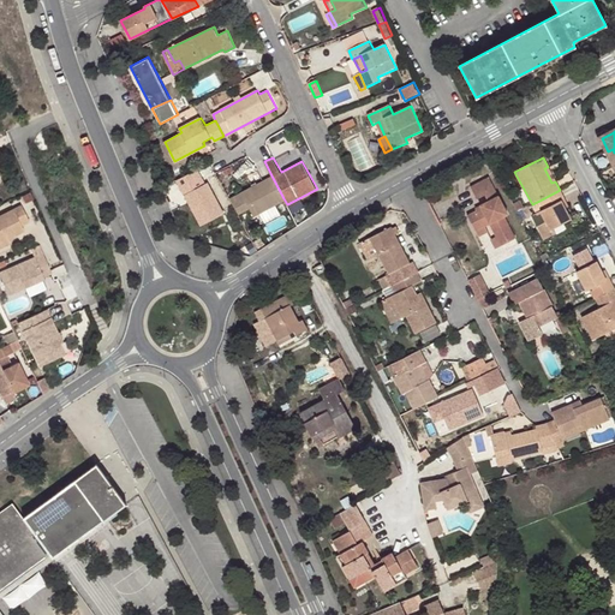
[(555,181),(548,167),(544,168),(551,183),(555,181)]
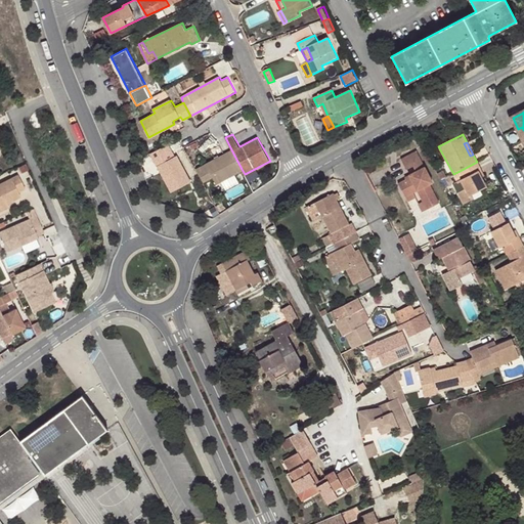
[(175,155),(169,143),(149,153),(171,191),(191,180),(176,155),(175,155)]
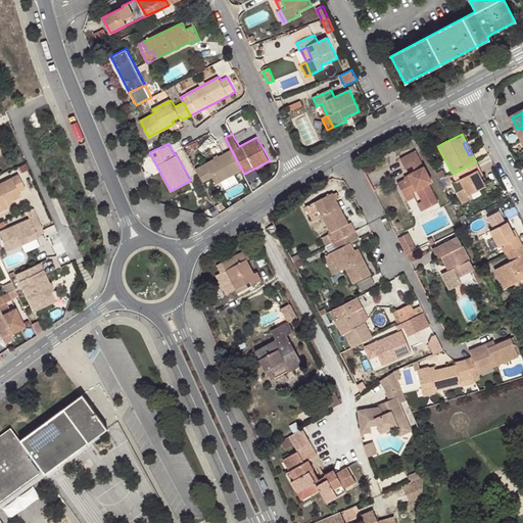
[(398,155),(399,157),(409,153),(413,161),(411,162),(414,169),(407,172),(408,173),(410,177),(406,179),(405,177),(396,181),(402,195),(412,191),(415,189),(420,198),(424,207),(437,200),(427,181),(430,180),(415,148),(398,155)]
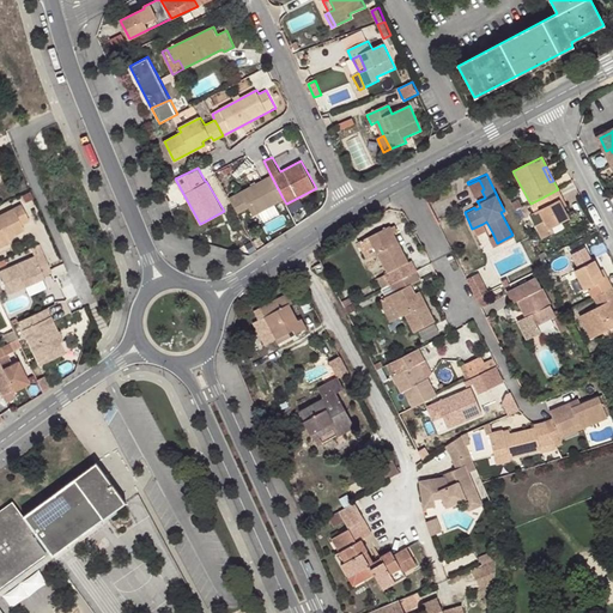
[(243,193),(231,199),(238,213),(249,207),(253,213),(283,198),(272,177),(243,193)]
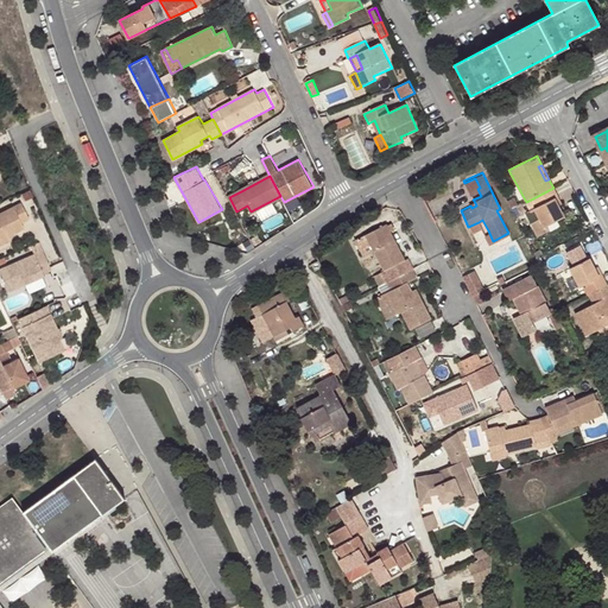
[(475,178),(464,183),(470,194),(477,189),(480,188),(475,178)]
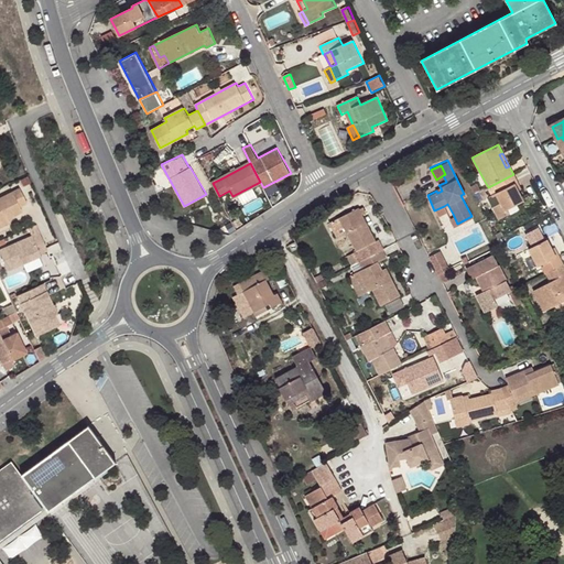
[(518,183),(513,174),(495,184),(499,192),(490,195),(501,216),(513,210),(512,208),(524,203),(516,184),(518,183)]
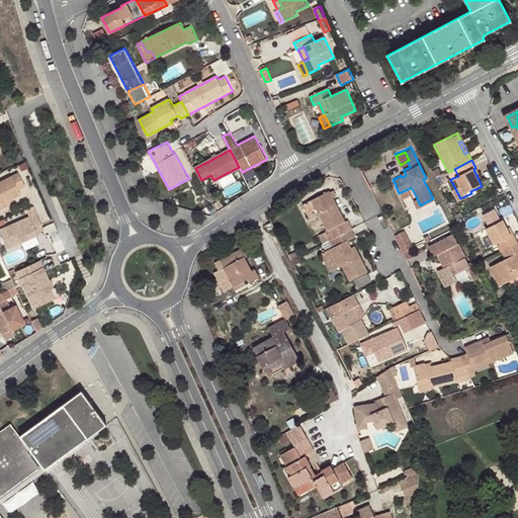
[(19,171),(0,180),(0,203),(8,199),(21,193),(19,188),(26,185),(19,171)]
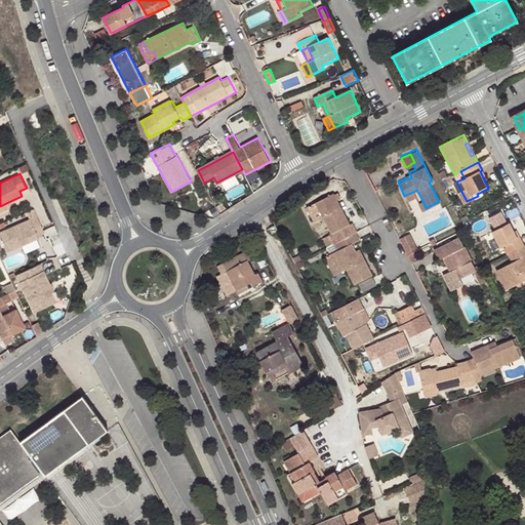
[(413,192),(404,196),(406,200),(415,196),(413,192)]
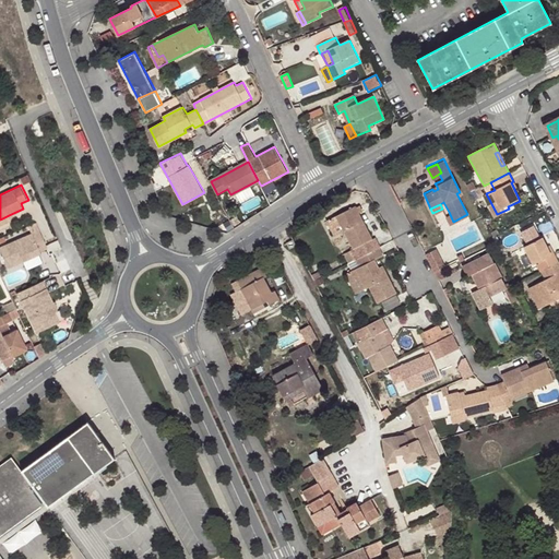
[(358,206),(340,215),(344,224),(356,248),(354,249),(358,259),(382,247),(383,247),(379,238),(375,239),(358,206)]
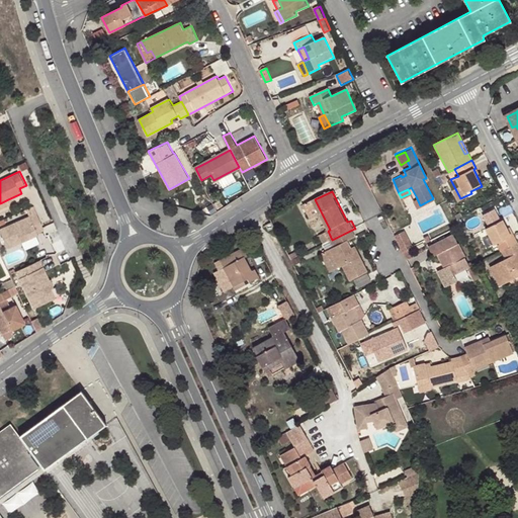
[(420,205),(416,196),(412,199),(416,207),(420,205)]
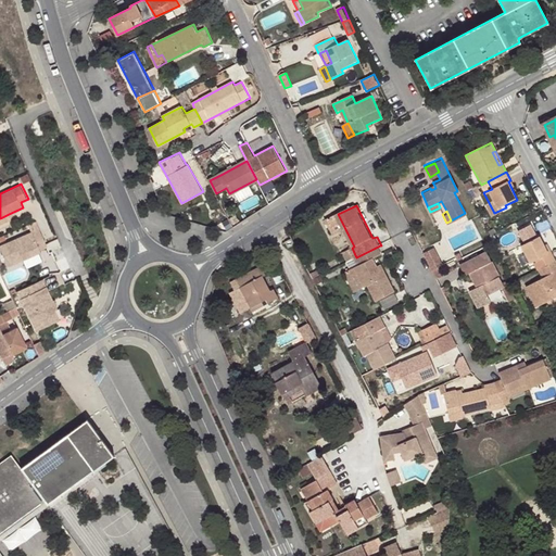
[(9,214),(0,218),(0,224),(11,218),(9,214)]
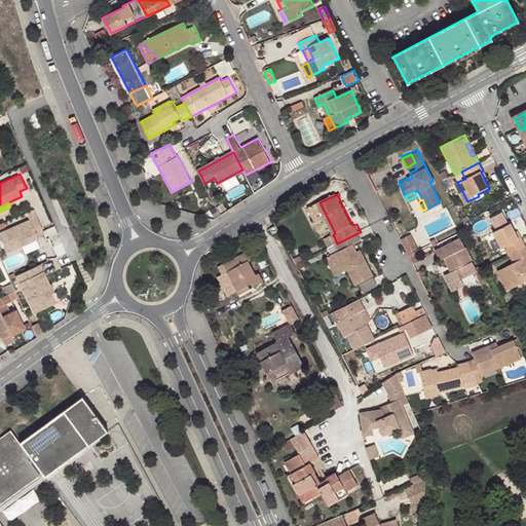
[(310,217),(324,211),(320,202),(306,209),(310,217)]
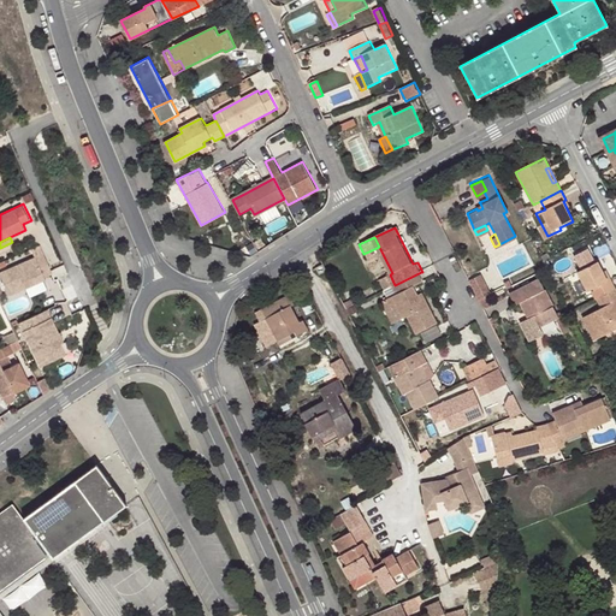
[(51,274),(43,254),(0,273),(0,276),(10,296),(43,280),(42,278),(51,274)]
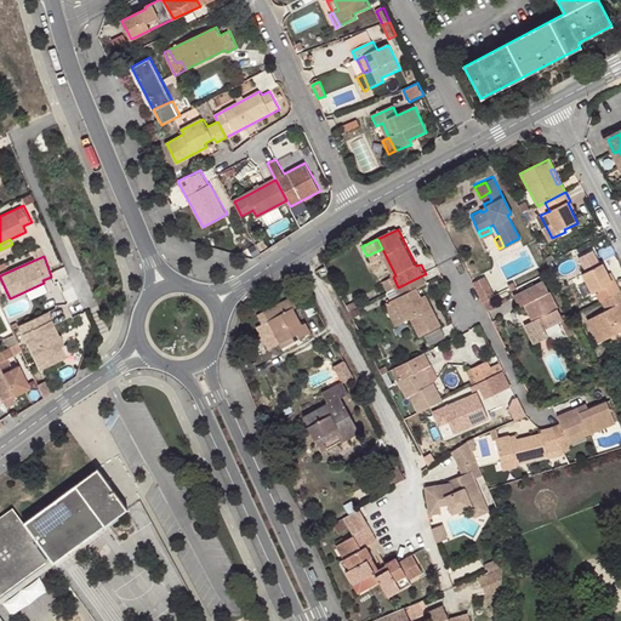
[(603,298),(620,290),(615,281),(611,283),(607,273),(602,262),(581,273),(591,294),(594,291),(599,301),(603,298)]
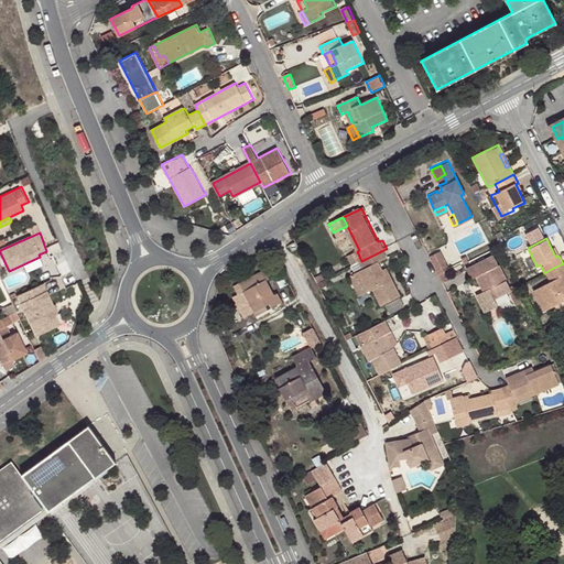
[(386,249),(361,261),(366,270),(361,272),(370,291),(375,289),(383,305),(402,296),(391,274),(387,277),(384,271),(380,263),(389,259),(386,249)]
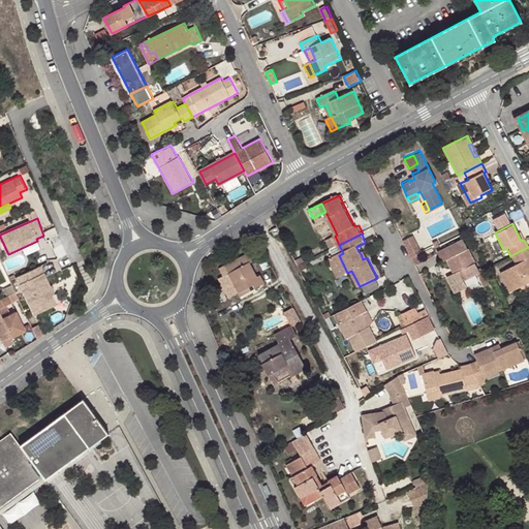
[(412,255),(423,250),(414,234),(404,239),(412,255)]
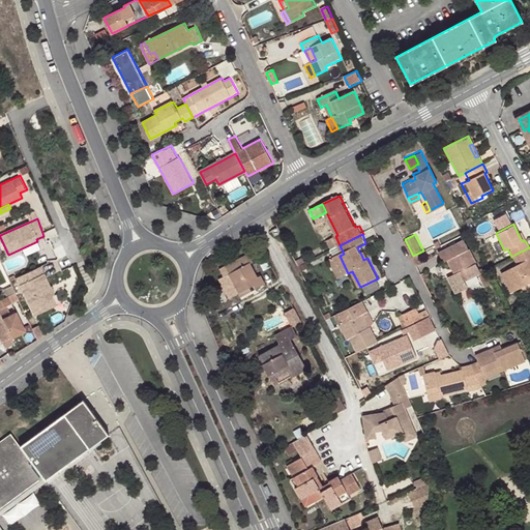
[(340,245),(335,236),(324,242),(329,252),(340,245)]
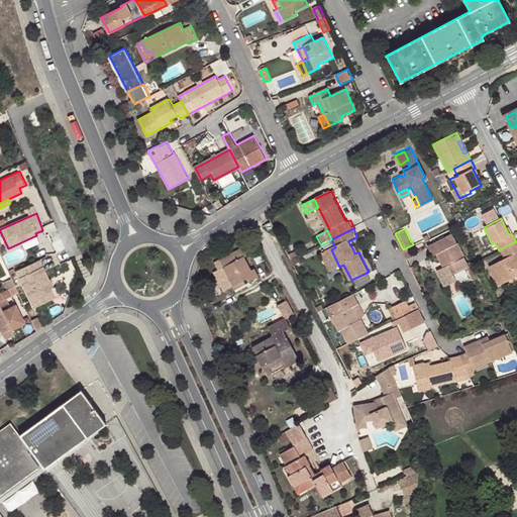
[(438,252),(442,262),(446,260),(448,264),(445,266),(437,270),(445,286),(456,280),(453,273),(470,265),(453,233),(429,245),(433,254),(438,252)]
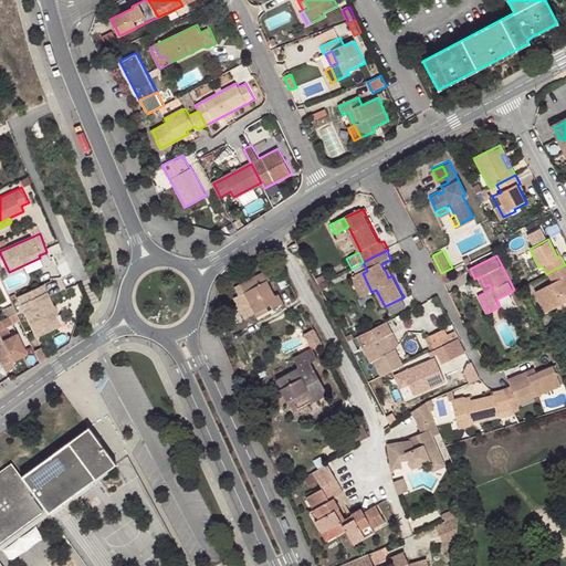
[(565,266),(565,264),(549,272),(554,281),(551,282),(534,291),(545,312),(565,301),(565,276),(565,275),(565,274),(565,266)]
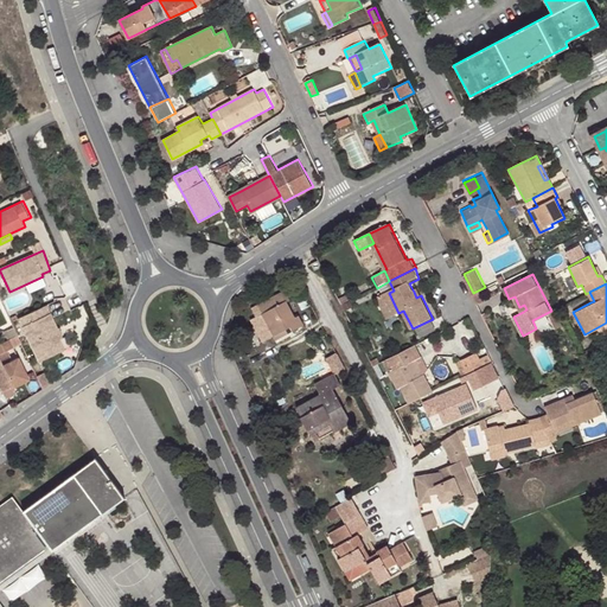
[(291,301),(286,292),(257,307),(276,345),(294,337),(293,333),(304,327),(299,317),(295,318),(288,304),(291,301)]
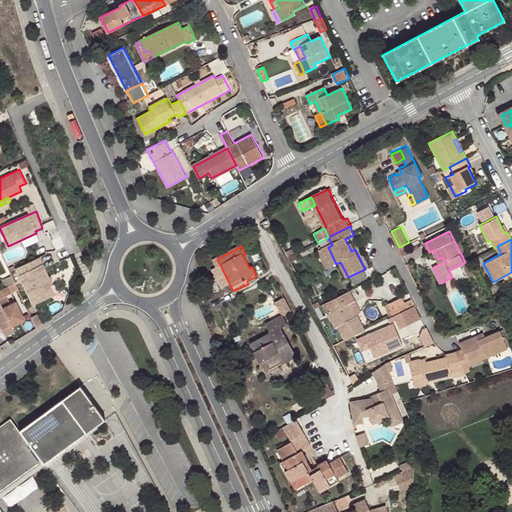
[(53,283),(39,255),(17,267),(36,304),(56,294),(51,285),(53,283)]
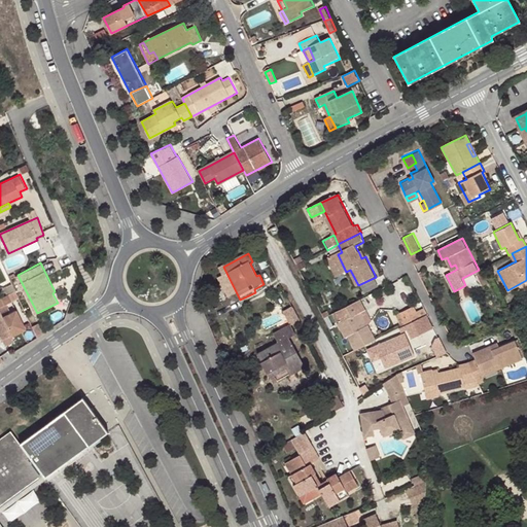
[(0,306),(11,301),(8,293),(0,297),(0,306)]
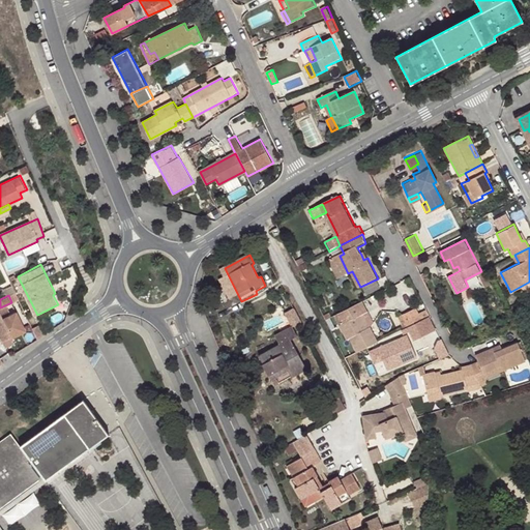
[(366,312),(361,300),(337,313),(343,323),(339,325),(347,340),(350,339),(357,352),(377,343),(370,327),(365,328),(358,316),(362,314),(366,312)]
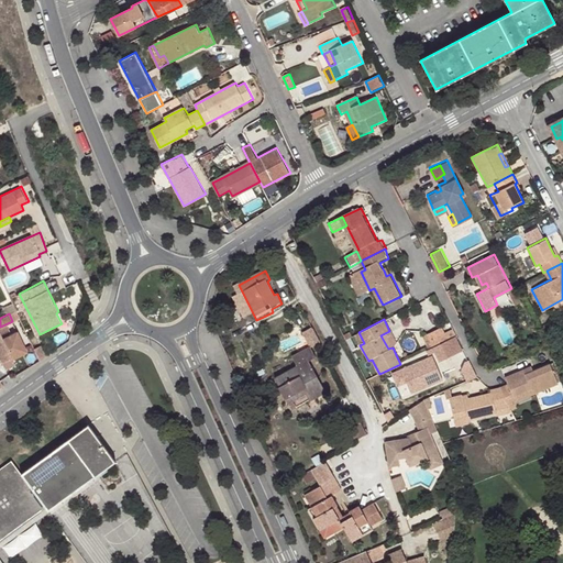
[(433,348),(449,340),(442,327),(428,334),(433,348)]
